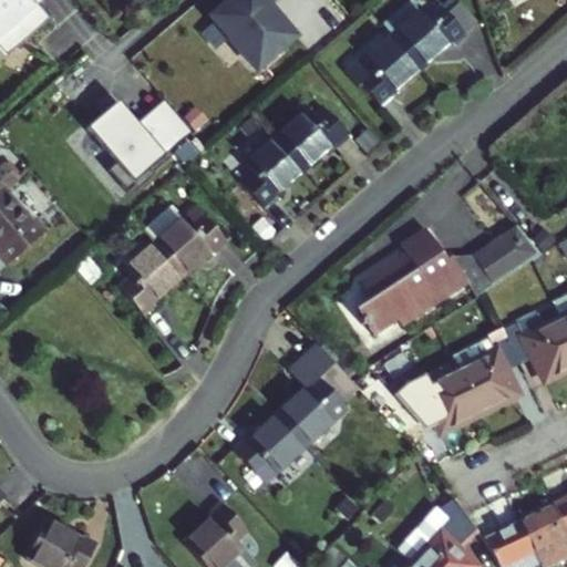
[(0,0),(0,48),(7,55),(49,19),(34,1),(30,4),(27,0),(0,0)]
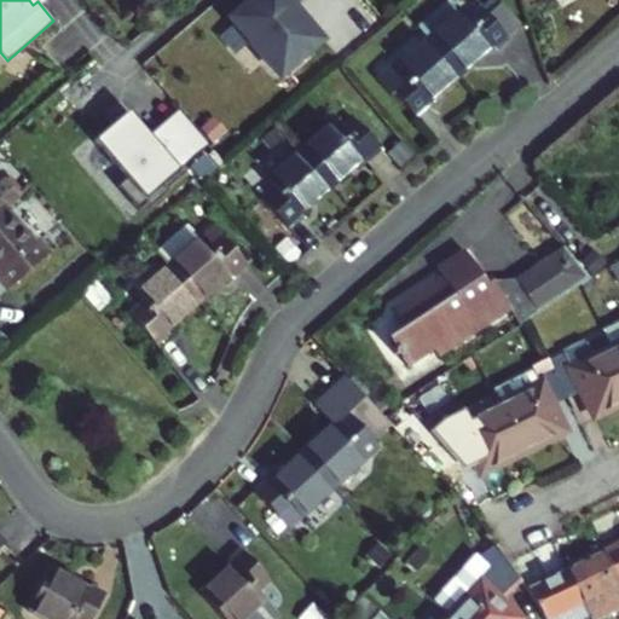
[(287,0),(252,0),(230,18),(281,77),(324,39),(307,19),(306,21),(287,0)]
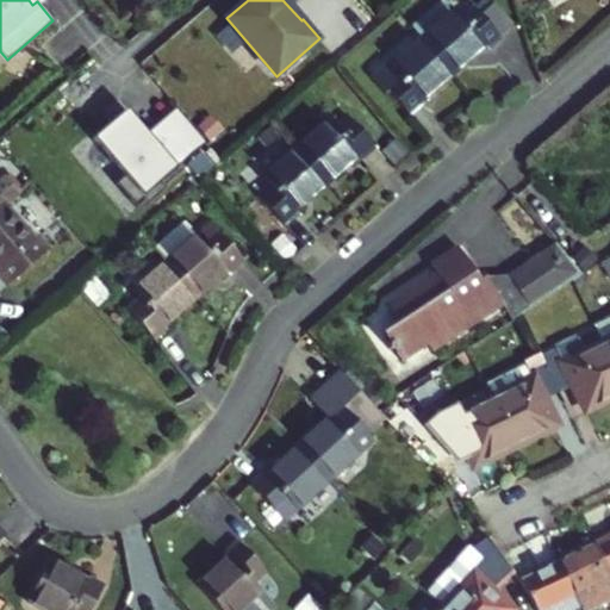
[(455,10),(422,38),(452,73),(485,44),(487,47),(499,36),(472,6),(461,17),(455,10)]
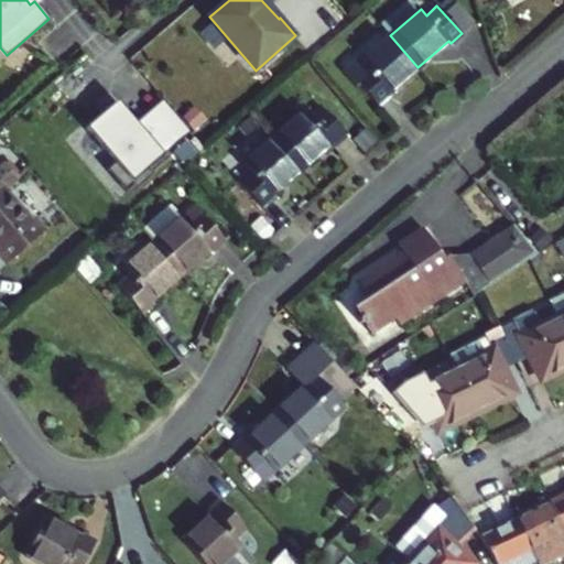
[(387,95),(418,67),(390,35),(361,61),(358,57),(343,69),(357,86),(360,83),(380,106),(389,98),(387,95)]
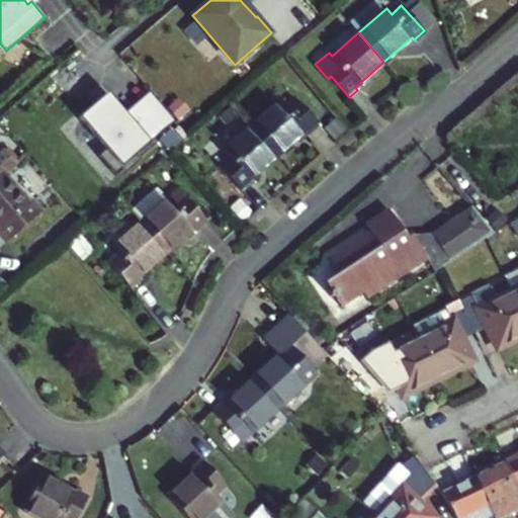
[(150,91),(138,102),(163,132),(176,121),(150,91)]
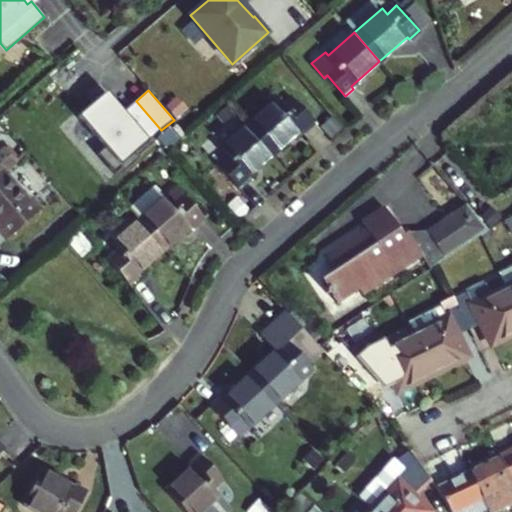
[(135,153),(161,130),(136,101),(123,112),(109,95),(96,105),(87,95),(86,95),(93,103),(78,116),(104,147),(97,153),(115,174),(137,155),(135,153)]
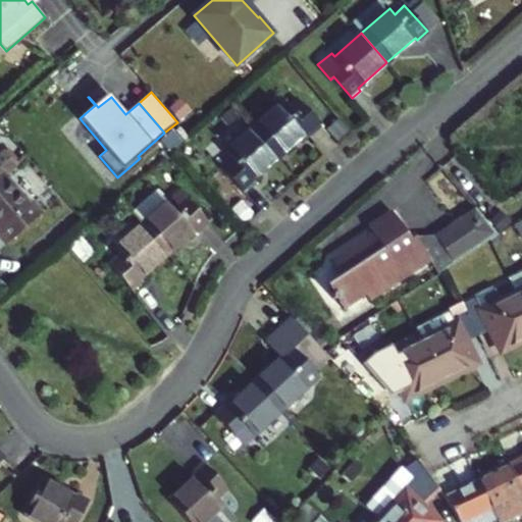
[(281,101),(253,126),(279,156),(308,132),(310,134),(320,125),(297,99),(286,108),(281,101)]
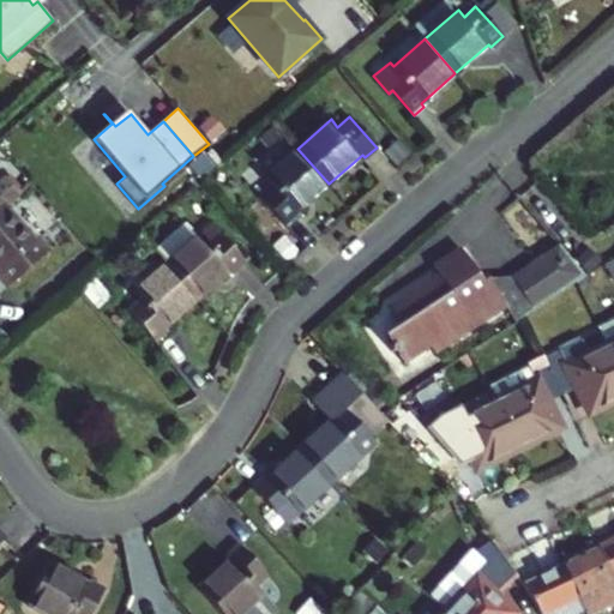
[(296,212),(329,184),(298,149),(266,176),(272,184),(259,194),(288,226),(300,215),(296,212)]
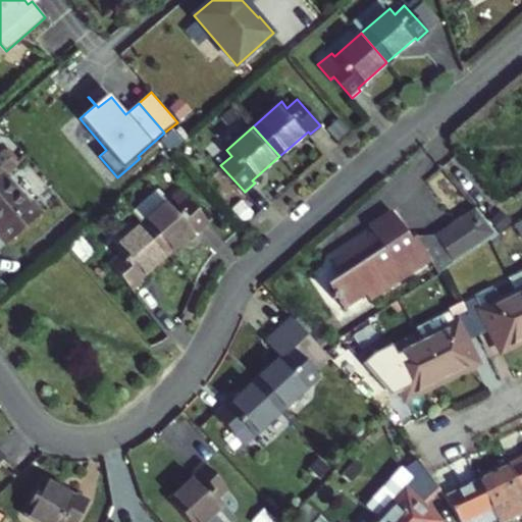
[(6,151),(12,158),(14,156),(15,155),(8,148),(6,151)]
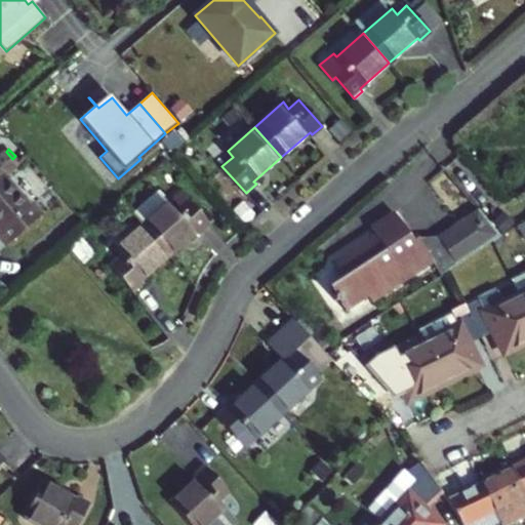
[(16,160),(14,157),(12,159),(6,152),(4,150),(0,154),(0,183),(6,177),(18,166),(14,162),(16,160)]
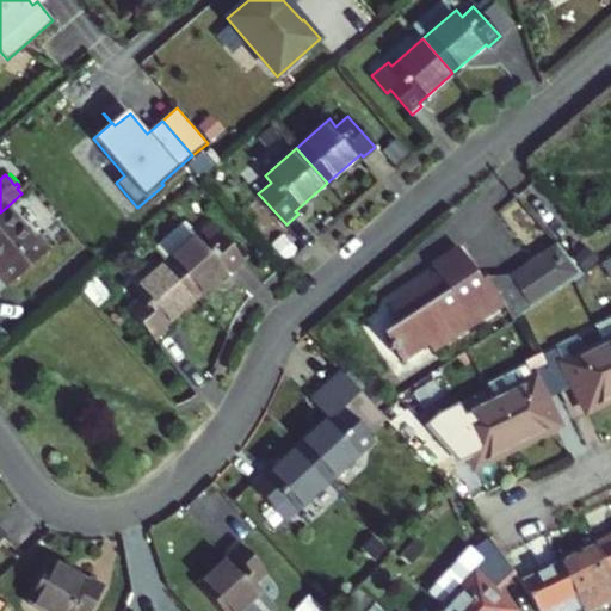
[(0,277),(7,285),(35,263),(49,250),(37,236),(35,239),(7,207),(0,213),(0,277)]
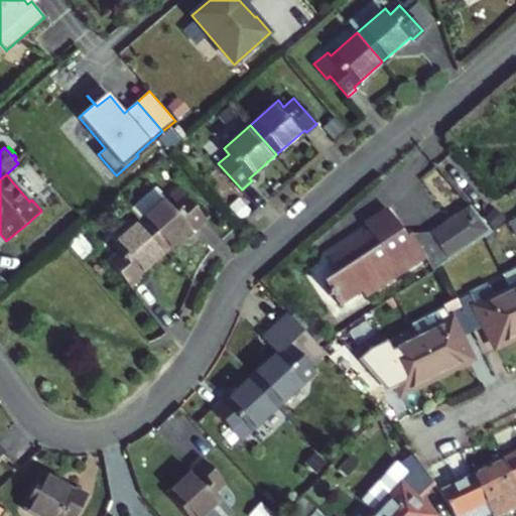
[(129,210),(139,221),(165,251),(194,226),(197,229),(206,221),(182,195),(174,203),(168,196),(165,198),(155,186),(129,210)]
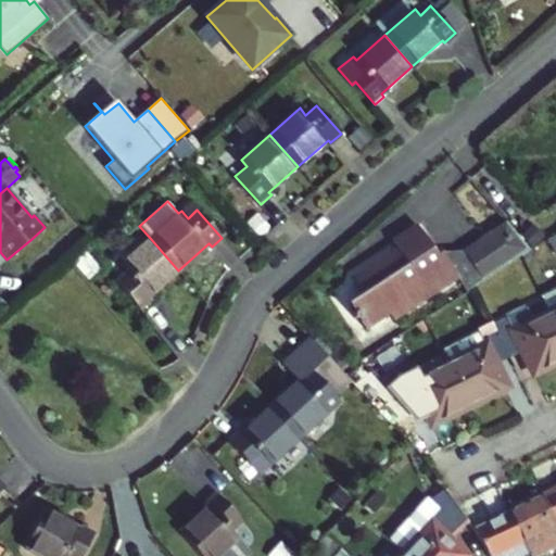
[(190,202),(181,211),(188,218),(197,210),(190,202)]
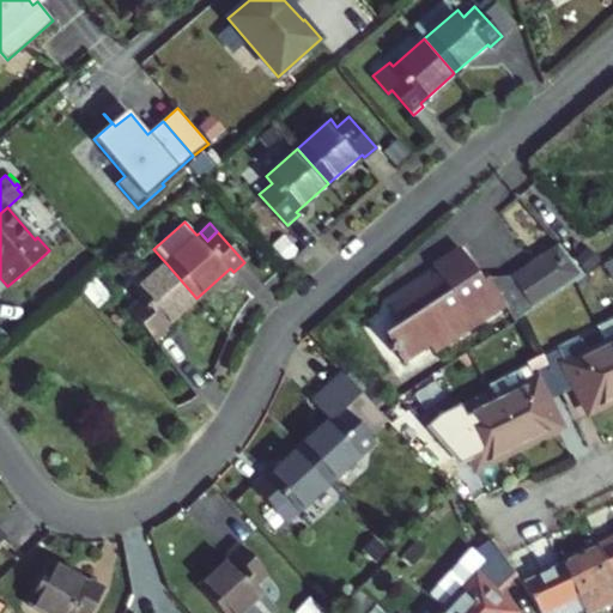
[(510,277),(532,310),(536,307),(586,275),(559,246),(510,277)]
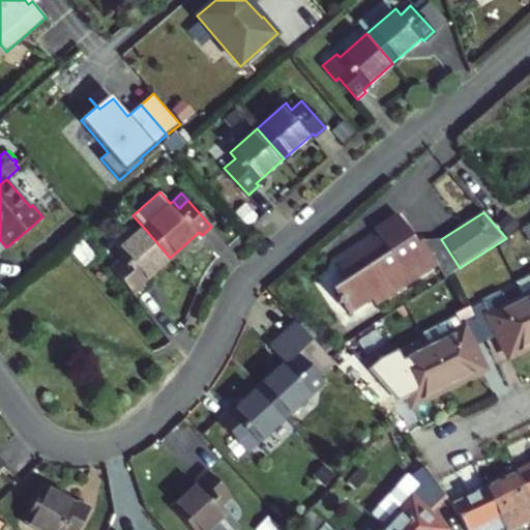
[(331,290),(347,313),(369,299),(373,305),(436,266),(420,241),(414,245),(396,217),(372,233),(376,239),(366,245),(369,249),(356,258),(354,254),(334,266),(345,281),(331,290)]
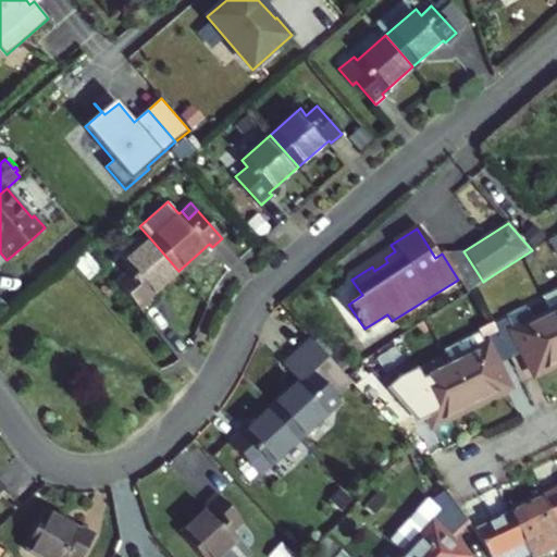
[(149,297),(178,271),(150,238),(121,264),(127,272),(115,282),(140,310),(151,300),(149,297)]
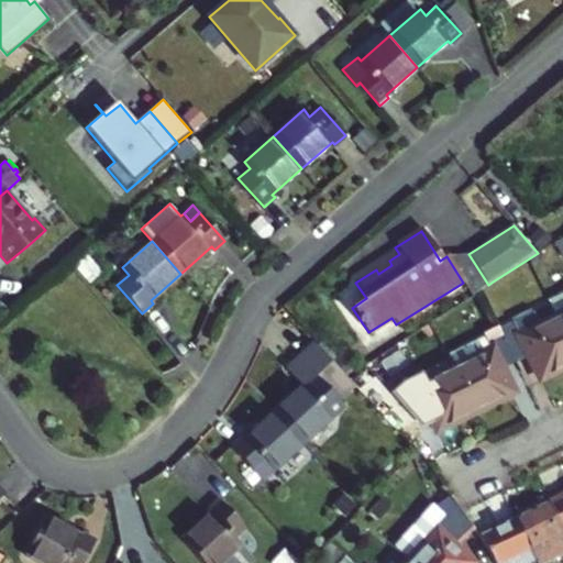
[(468,254),(452,265),(463,283),(472,296),(488,285),(468,254)]
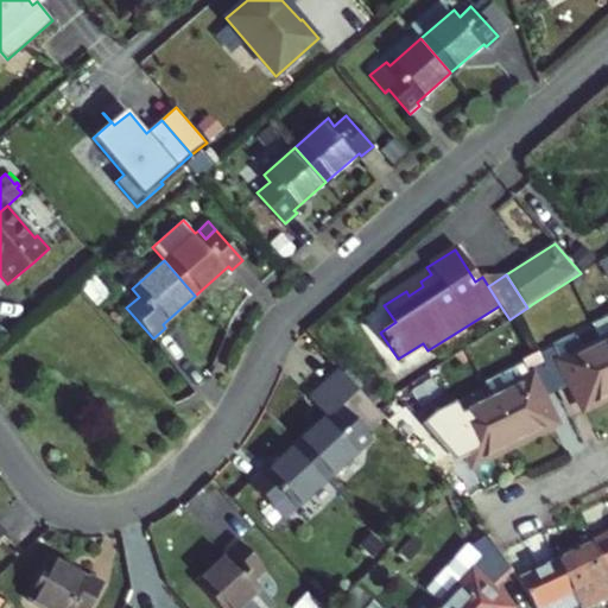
[(607,349),(607,316),(595,323),(605,342),(607,349)]
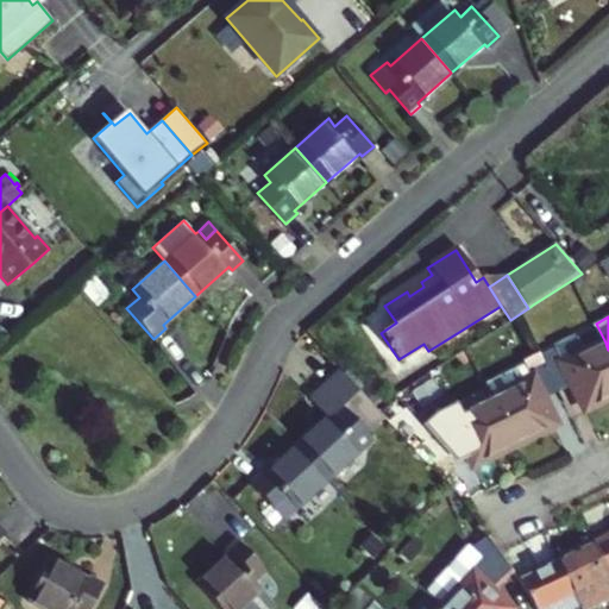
[(550,374),(559,393),(575,384),(586,408),(608,396),(608,350),(606,343),(586,352),(578,337),(541,356),(546,364),(550,374)]
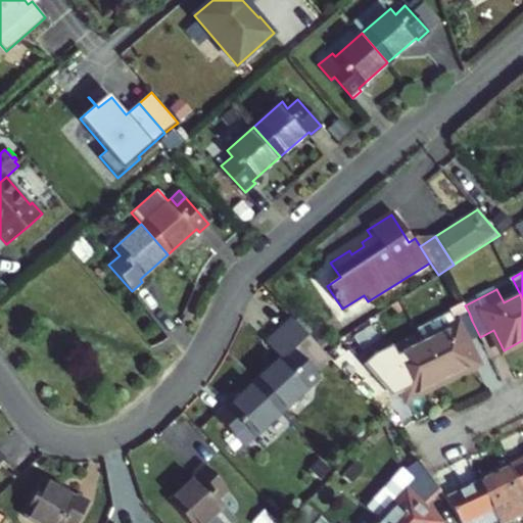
[(324,348),(292,314),(265,339),(282,358),(254,383),(281,412),(308,386),(302,380),(329,355),(324,348)]
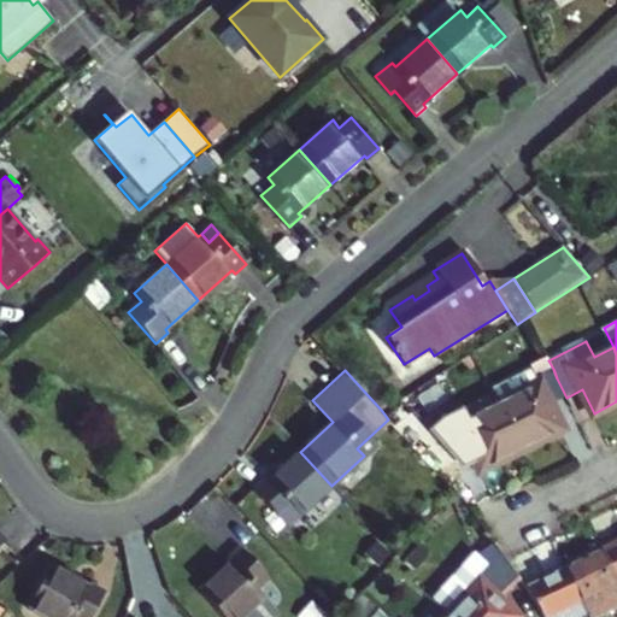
[(430,411),(463,391),(452,374),(421,394),(430,411)]
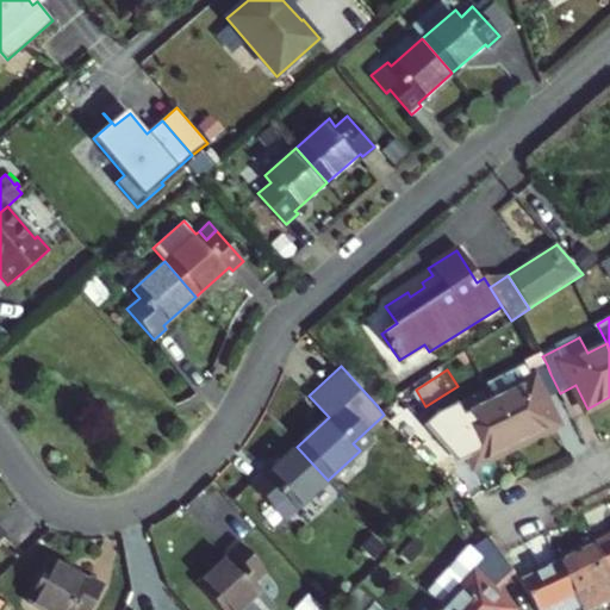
[(497,408),(516,446),(556,424),(545,402),(560,393),(551,374),(534,383),(530,374),(491,394),(497,408)]
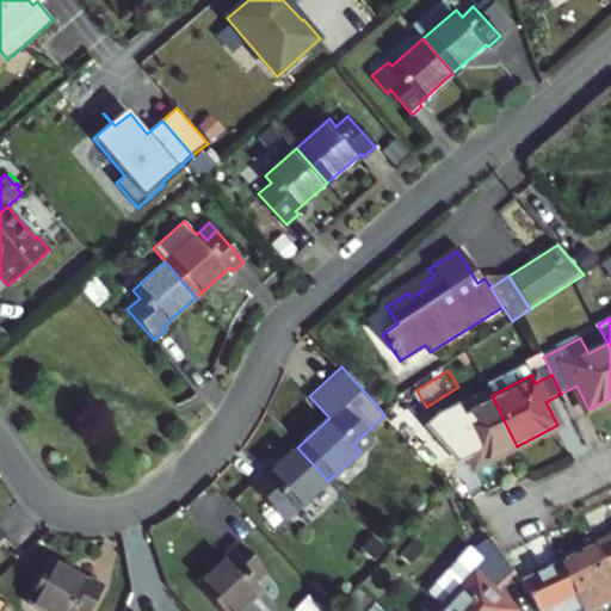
[(455,423),(440,430),(449,449),(463,442),(476,467),(517,446),(498,408),(458,429),(455,423)]
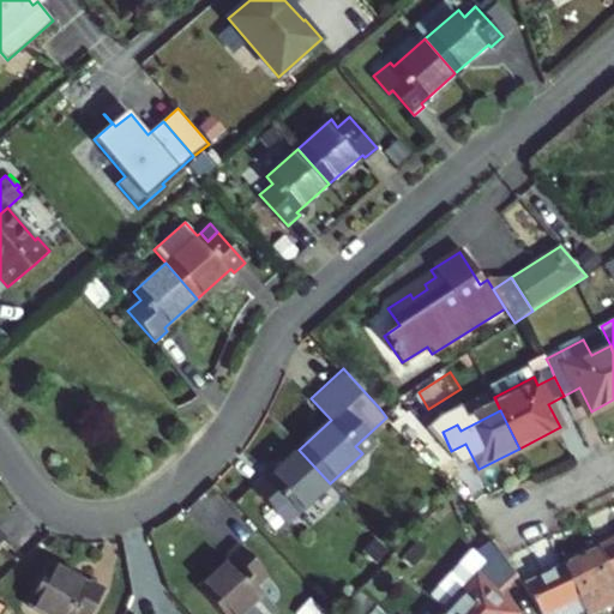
[(330,483),(299,450),(268,477),(265,475),(253,486),(281,516),(293,505),(299,512),(330,483)]
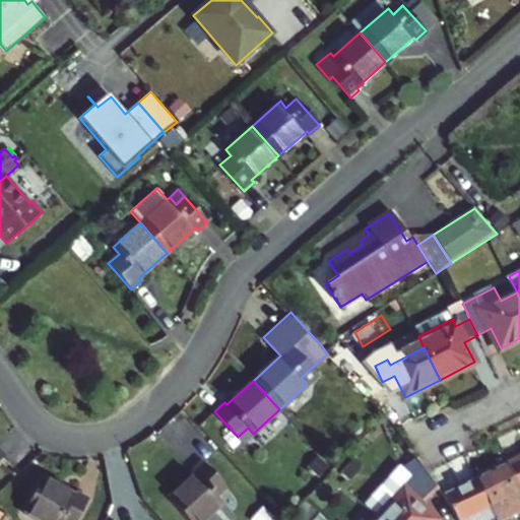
[(436,519),(420,506),(436,490),(426,473),(411,453),(365,504),(376,515),(381,519),(436,519)]
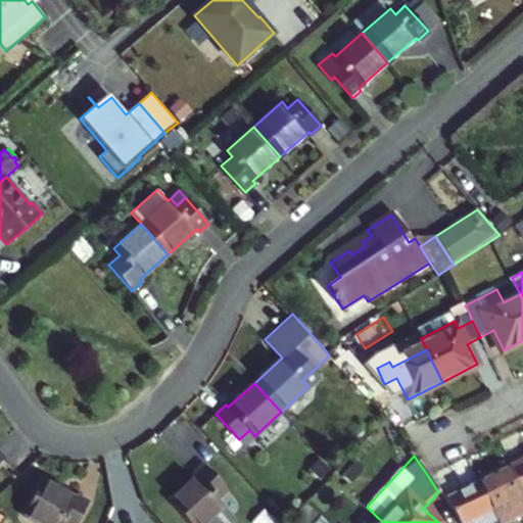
[(522,459),(511,465),(522,489),(522,459)]
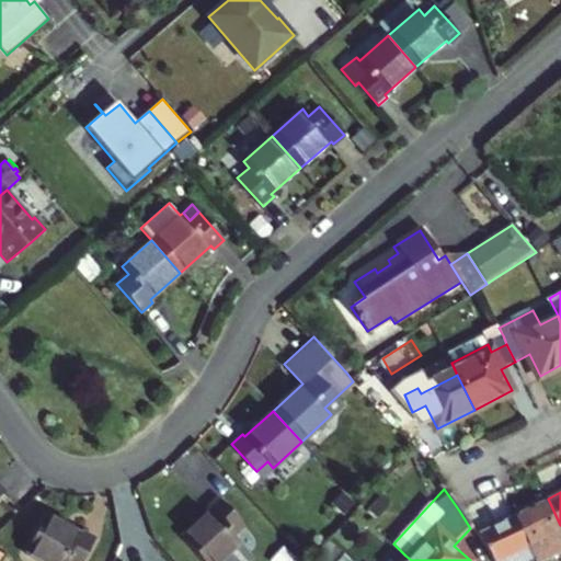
[(213,511),(183,538),(204,560),(242,560),(249,556),(239,544),(241,542),(233,534),(244,524),(220,497),(208,507),(213,511)]
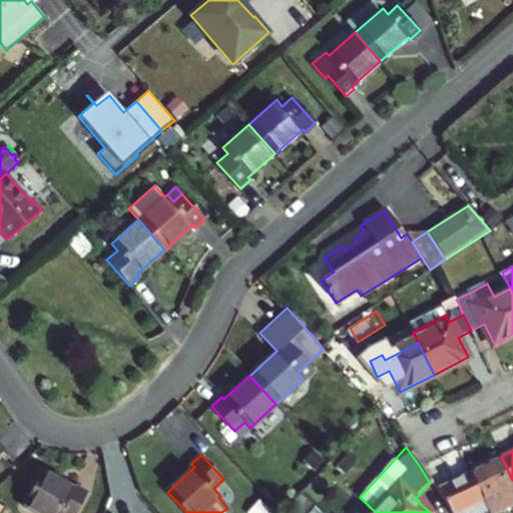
[(512,480),(501,456),(471,471),(489,507),(492,512),(512,502),(512,480)]
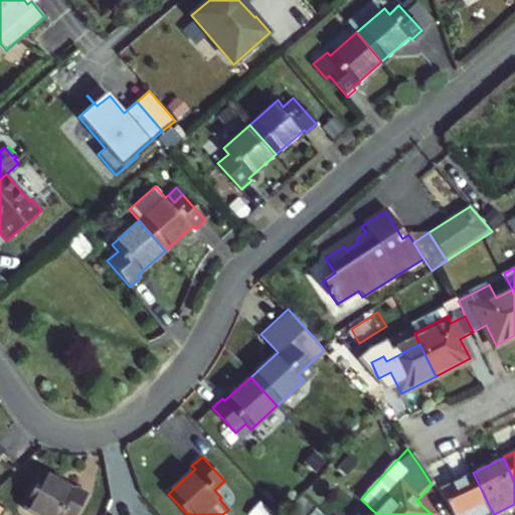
[(74,490),(42,473),(23,507),(38,514),(76,514),(89,493),(76,486),(74,490)]
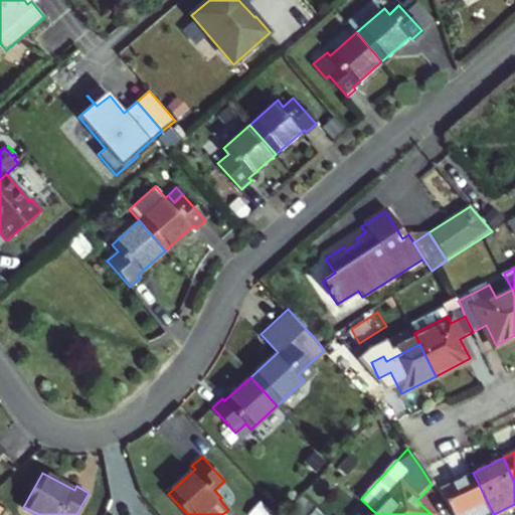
[(441,489),(452,514),(480,514),(491,509),(473,473),(441,489)]
